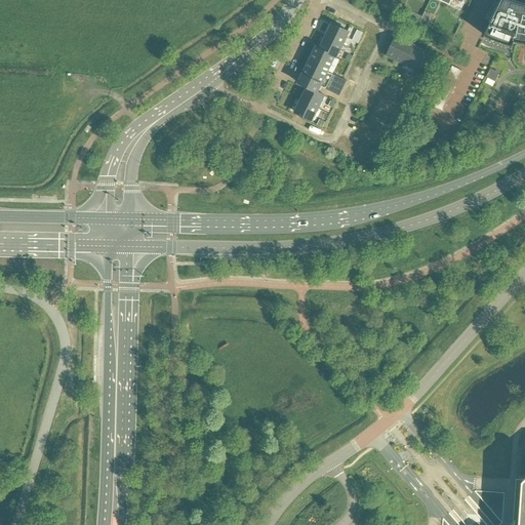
[(501,0),(484,35),(494,40),(498,42),(506,44),(513,46),(514,41),(524,43),(524,4),(522,4),(515,2),(510,0),(501,0)]
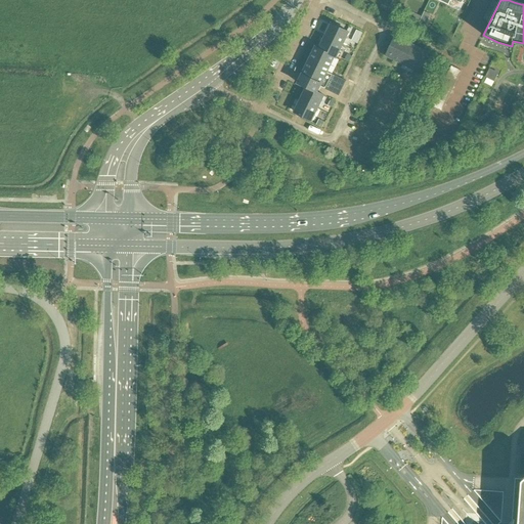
[(418,25),(421,17),(413,13),(410,22),(418,25)]
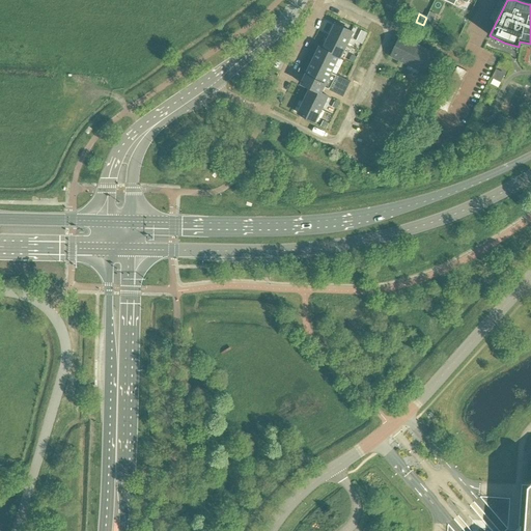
[(320,47),(302,84),(311,89),(299,114),(315,122),(328,96),(320,93),(324,87),(343,98),(351,82),(331,73),(338,57),(340,58),(353,32),(336,24),(324,49),(320,47)]
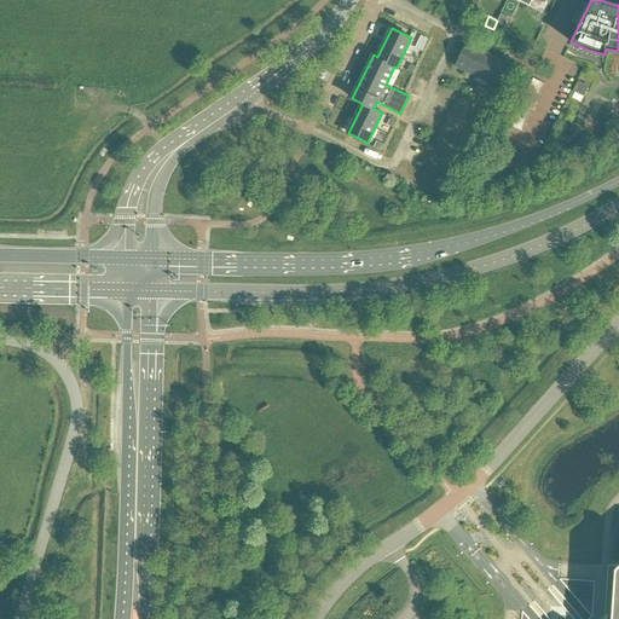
[(422,35),(418,42),(424,46),(428,39),(422,35)]
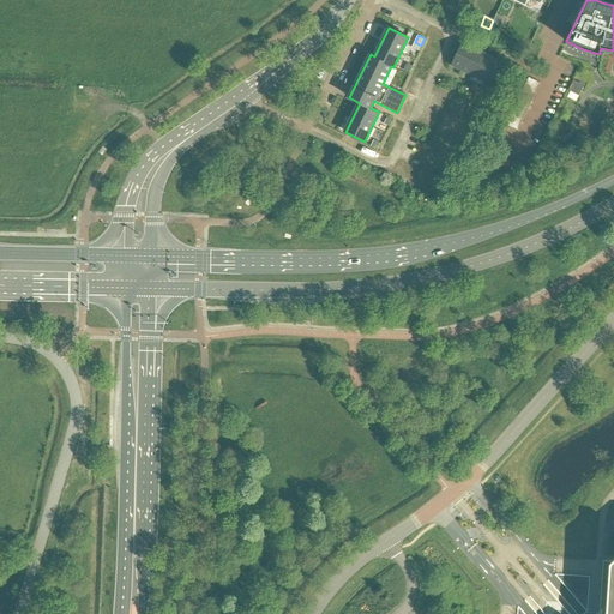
[(452,65),(491,84),(501,62),(463,43),(452,65)]
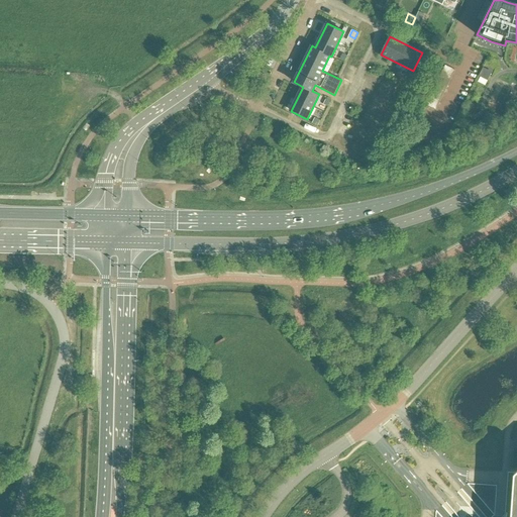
[(445,65),(426,105),(427,105),(435,109),(436,109),(455,70),(445,65)]
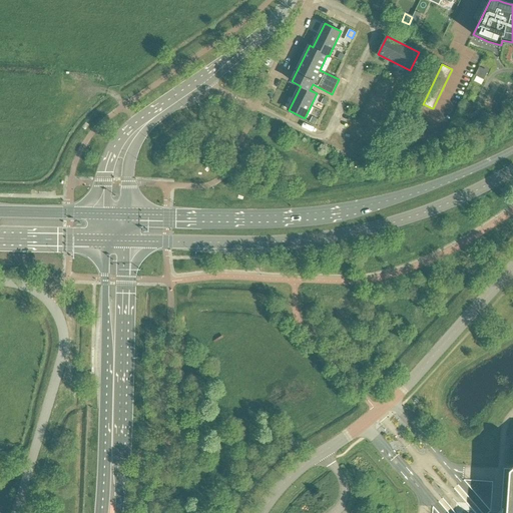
[(484,80),(488,71),(479,66),(475,75),(484,80)]
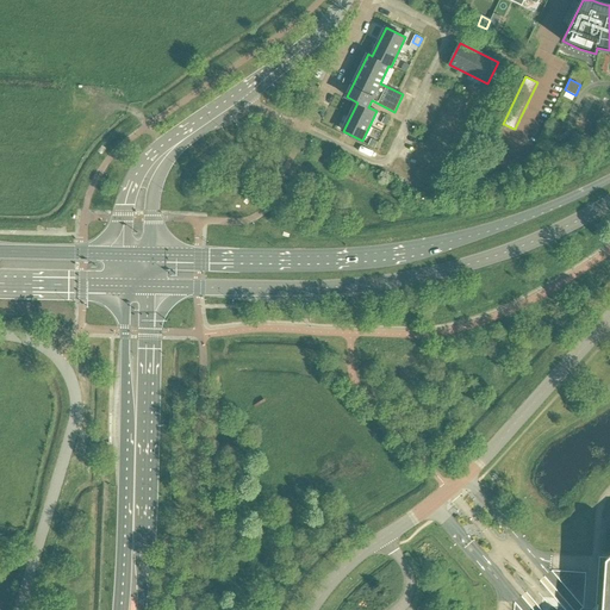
[(372,139),(368,145),(374,149),(378,142),(372,139)]
